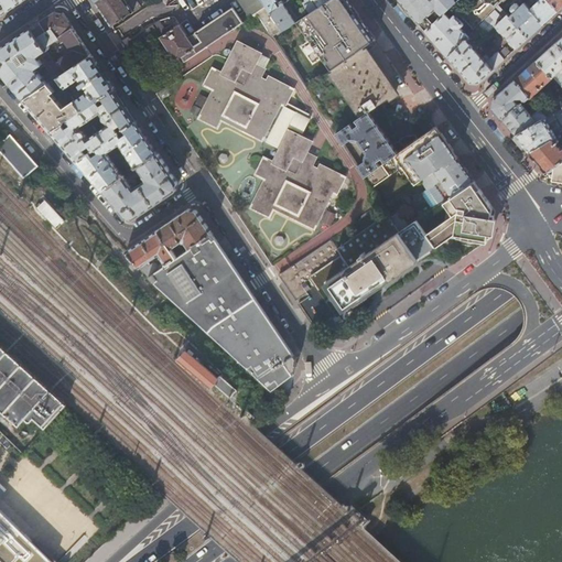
[(0,14),(21,0),(0,0),(0,14)]
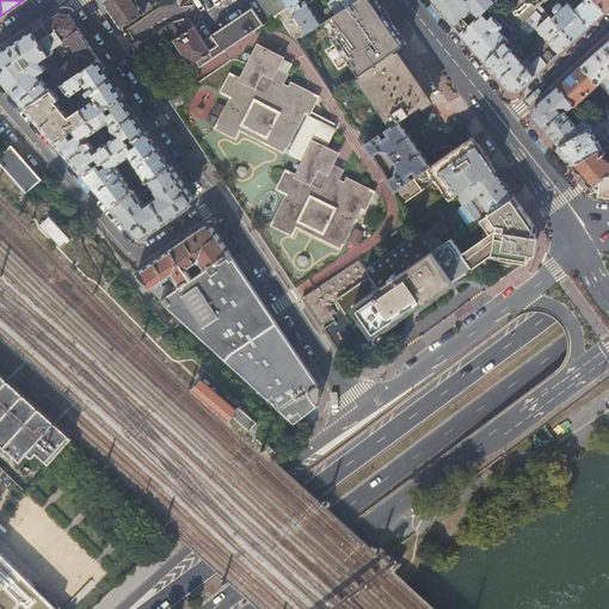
[(110,16),(120,30),(142,13),(133,0),(105,0),(102,4),(110,16)]
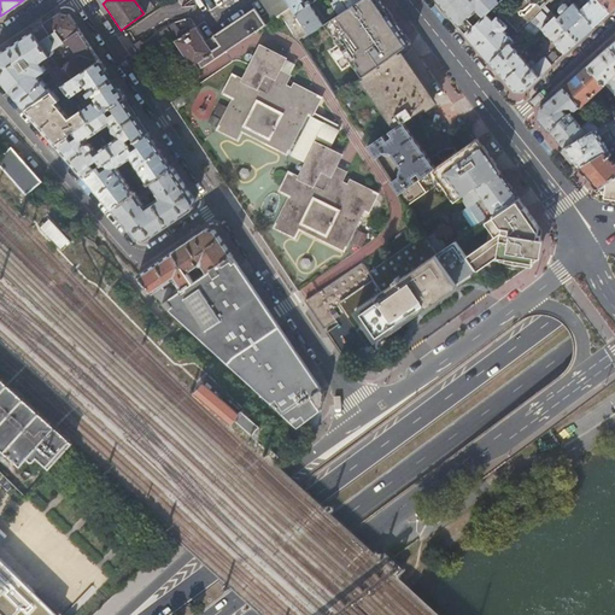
[(277,16),(290,9),(283,0),(258,0),(267,11),(258,17),(252,9),(204,41),(194,27),(186,31),(183,28),(179,31),(173,22),(142,42),(140,41),(139,40),(130,46),(132,47),(142,63),(174,42),(194,71),(277,16)]
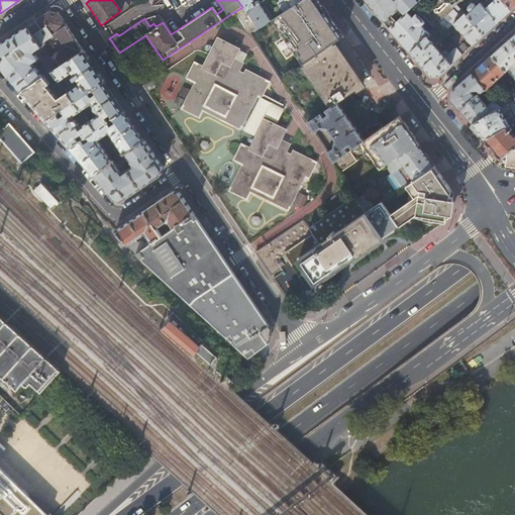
[(237,0),(242,7),(245,12),(256,4),(258,4),(255,1),(252,3),(250,0),(237,0)]
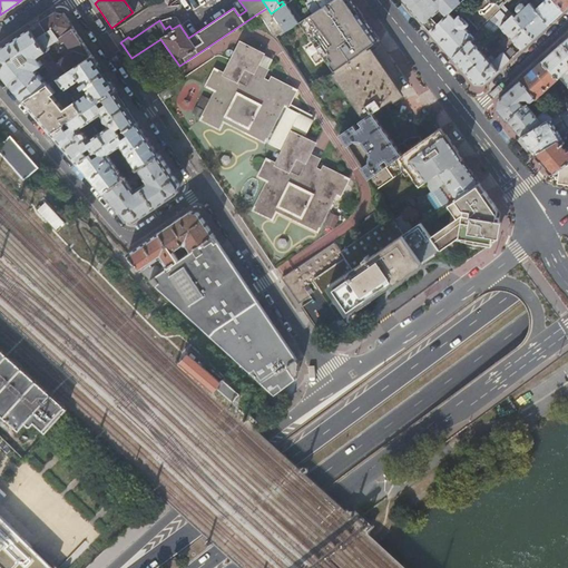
[(296,23),(330,74),(364,49),(375,41),(348,0),(330,0),(310,15),(296,23)]
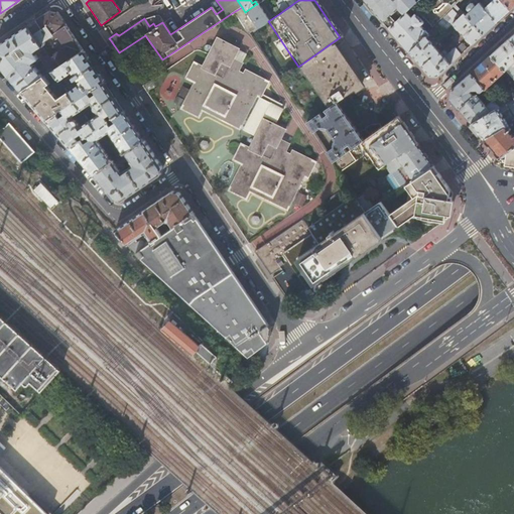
[(275,4),(280,13),(298,0),(275,0),(277,3),(275,4)]
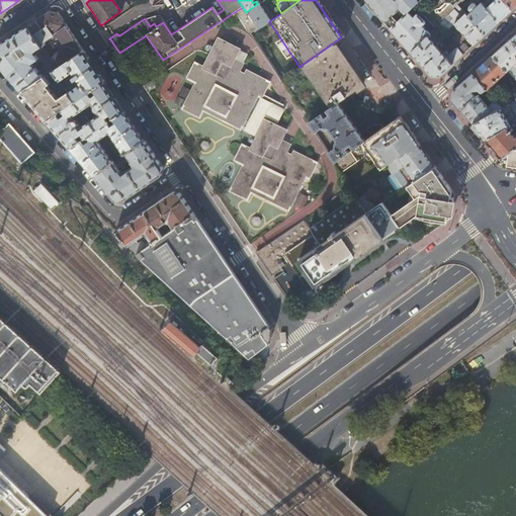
[(364,0),(390,29),(401,18),(407,12),(420,0),(364,0)]
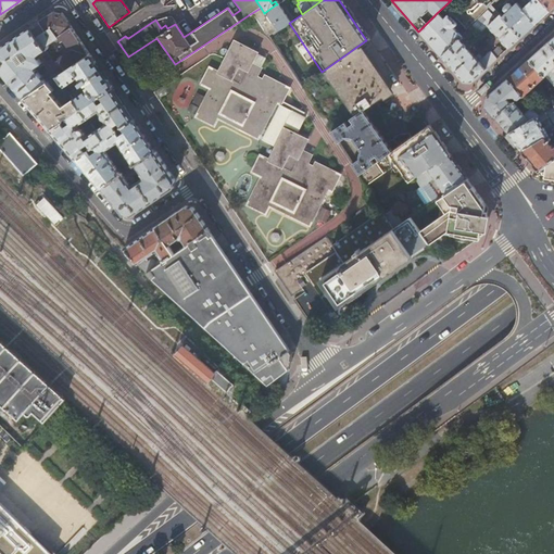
[(430,20),(418,32),(439,55),(486,10),(489,7),(495,0),(465,0),(449,17),(445,15),(442,19),(437,13),(430,20)]
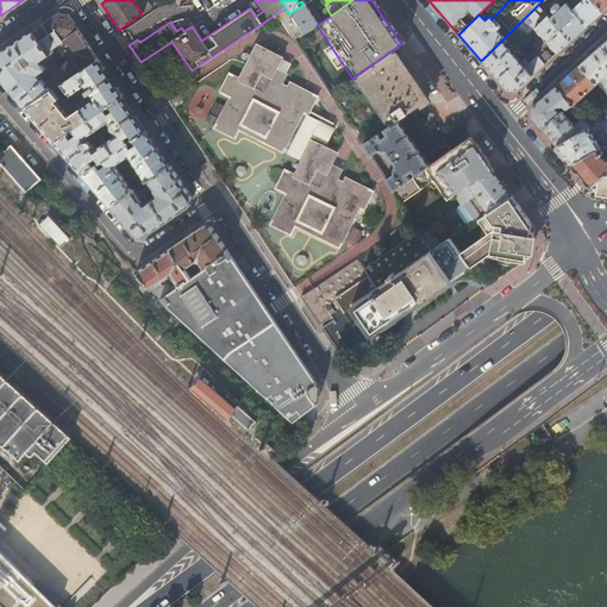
[(584,27),(600,12),(589,0),(575,0),(579,4),(570,12),(584,27)]
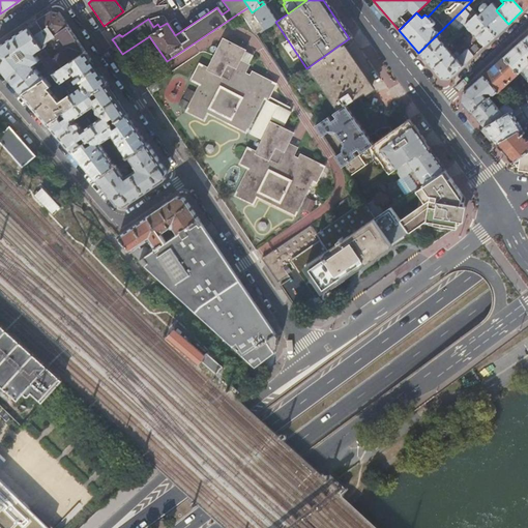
[(527,0),(512,0),(522,10),(527,4),(527,0)]
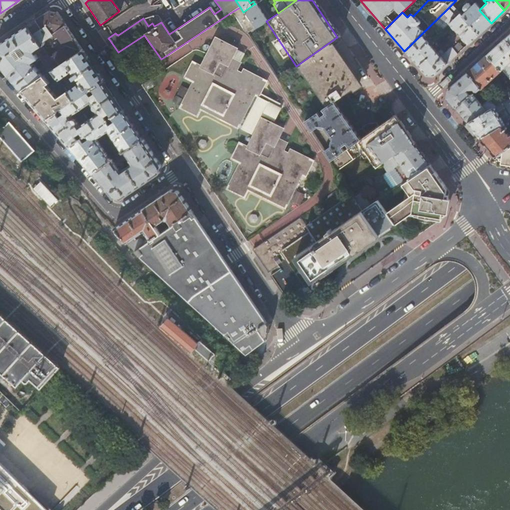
[(243,12),(254,29),(261,24),(266,21),(254,4),(243,12)]
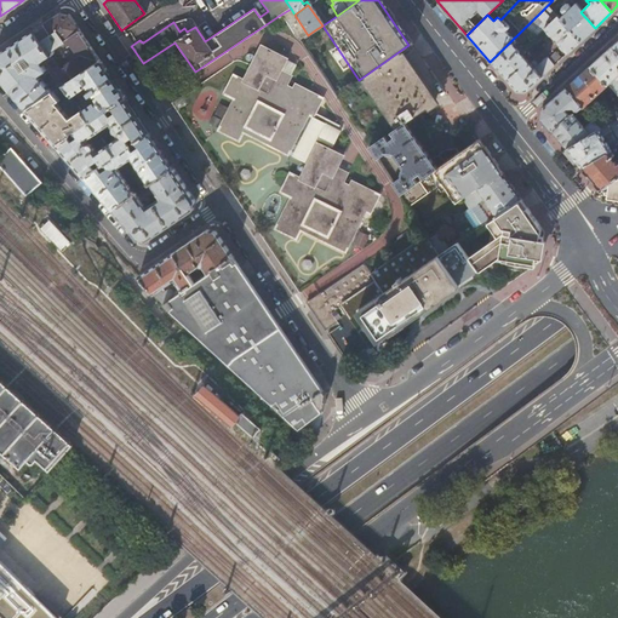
[(578,43),(595,28),(581,12),(574,5),(568,10),(568,9),(567,7),(566,6),(564,5),(562,5),(561,6),(560,7),(559,9),(559,10),(559,12),(560,13),(561,13),(562,15),(564,15),(558,19),(578,43)]
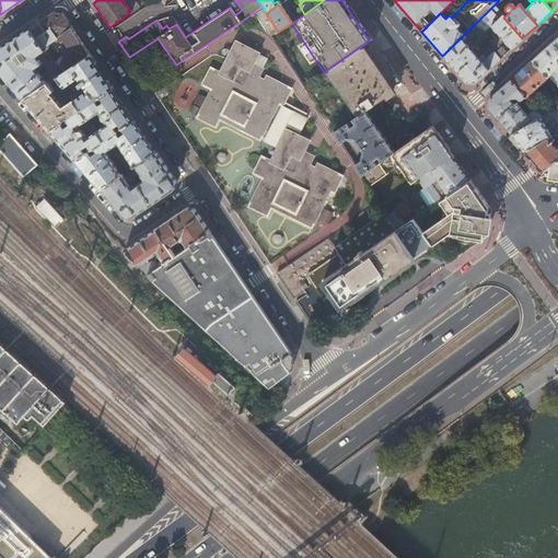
[(489,10),(442,56),(465,83),(473,83),(490,68),(500,59),(499,58),(504,53),(500,48),(492,55),(491,54),(480,62),(474,55),(476,53),(473,49),(471,51),(466,47),(488,26),(510,50),(522,38),(503,18),(497,11),(493,14),(489,10)]
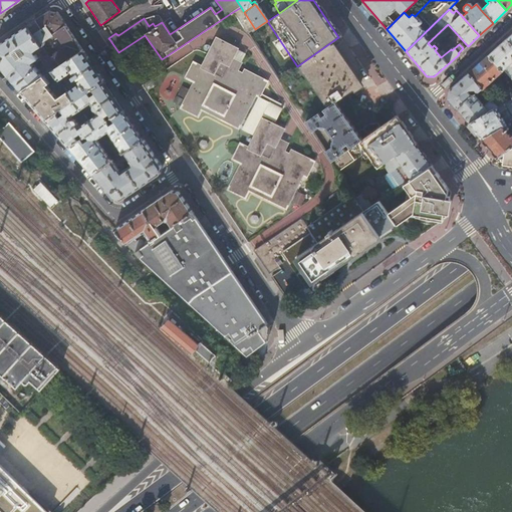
[(56,32),(64,26),(59,19),(55,13),(51,12),(48,11),(26,26),(38,44),(56,32)]
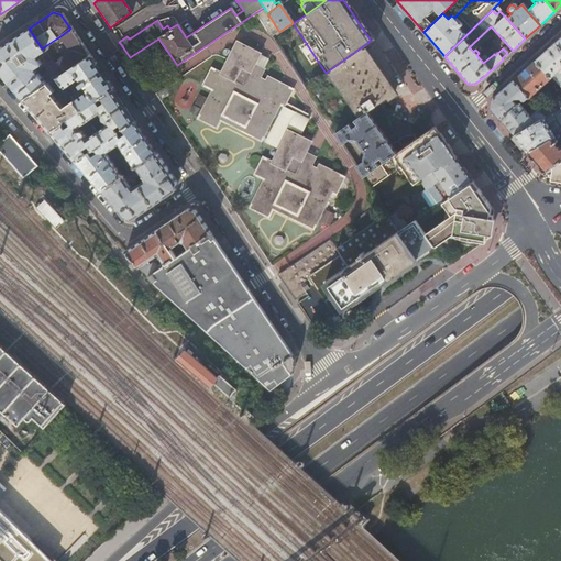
[(0,74),(22,101),(56,78),(61,75),(57,72),(44,81),(36,72),(40,69),(37,67),(41,65),(36,57),(44,52),(42,48),(29,29),(0,48),(0,74)]
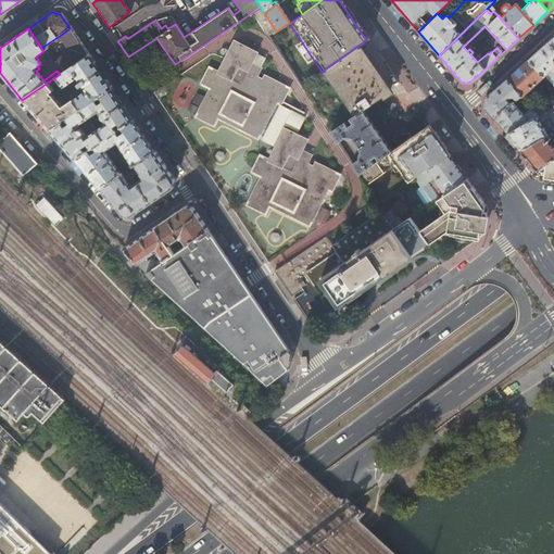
[(64,71),(88,55),(70,28),(61,35),(72,50),(58,60),(64,71)]
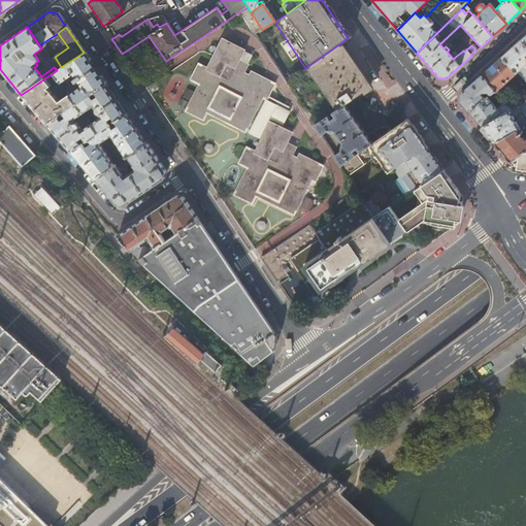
[(195,92),(238,62),(244,52),(223,40),(207,69),(198,64),(190,80),(199,85),(195,92)]
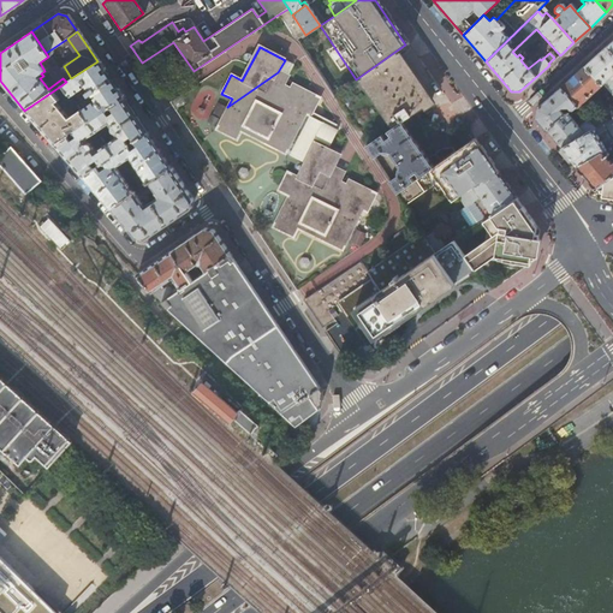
[(600,85),(608,95),(612,89),(612,55),(606,47),(583,66),(600,85)]
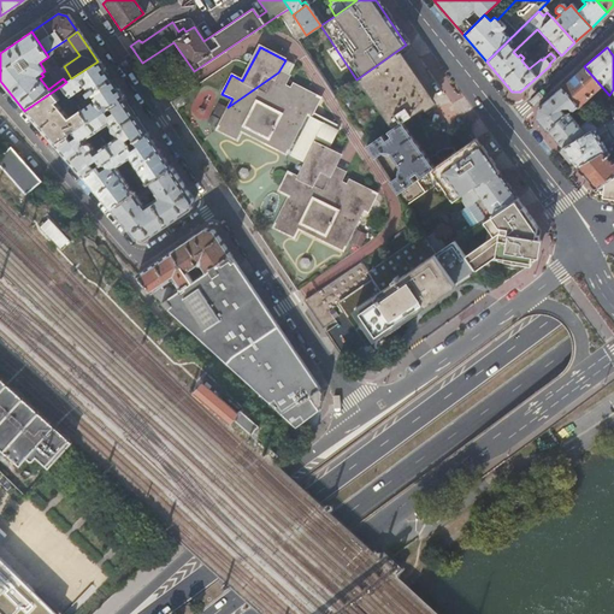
[(354,82),(389,133),(401,124),(407,119),(413,116),(430,104),(411,77),(394,53),(356,80),(354,82)]
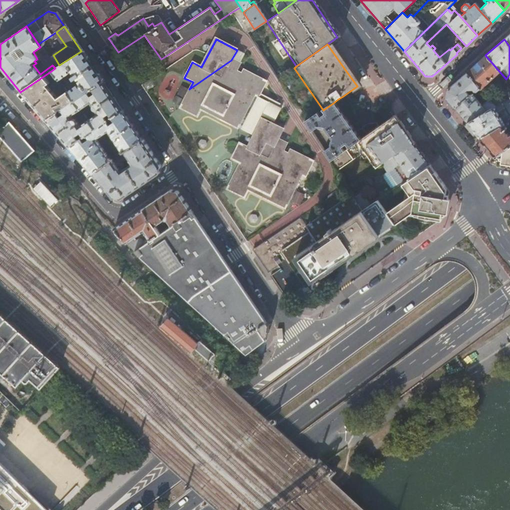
[(74,101),(102,82),(96,73),(81,51),(59,65),(55,68),(51,71),(54,74),(58,80),(70,72),(76,79),(73,81),(76,85),(66,92),(72,102),(74,101)]
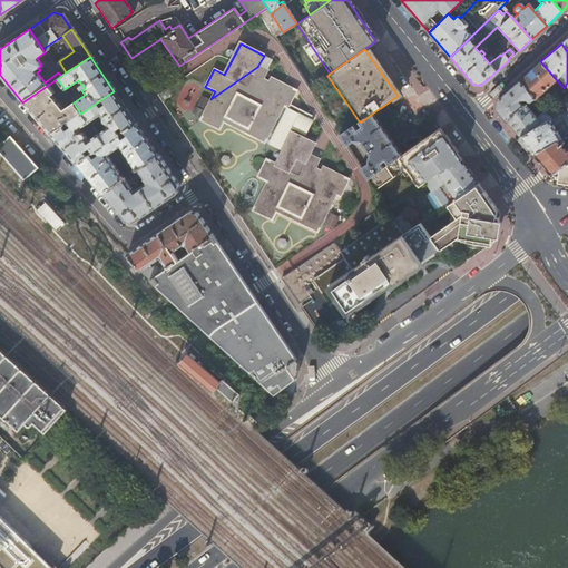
[(534,100),(556,79),(540,61),(519,81),(534,99),(534,100)]
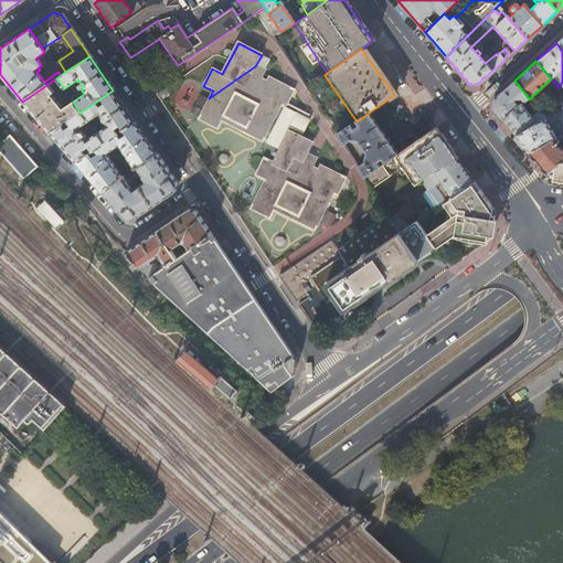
[(265,72),(255,66),(209,98),(198,119),(216,129),(221,121),(261,142),(264,137),(267,138),(266,141),(278,147),(279,145),(282,146),(272,163),(262,158),(253,176),(263,180),(247,209),(266,219),(271,211),(310,232),(330,195),(335,198),(343,181),(319,168),(316,172),(310,169),(315,161),(306,156),(310,147),(298,140),(299,138),(301,139),(310,123),(308,120),(309,117),(287,105),(294,92),(268,78),(266,83),(261,81),(265,72)]
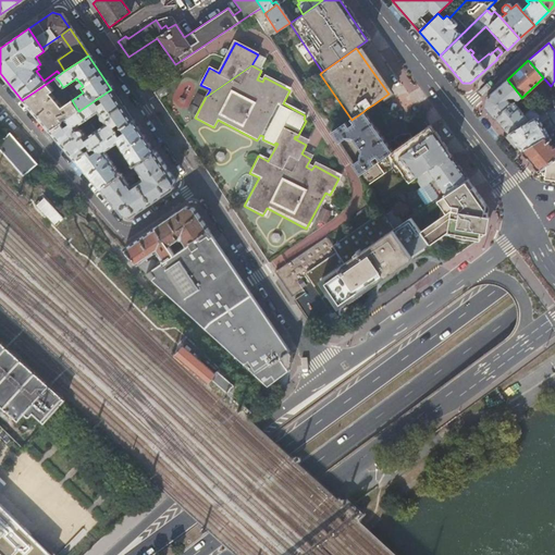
[(22,100),(49,132),(78,111),(72,100),(71,99),(62,107),(51,91),(54,90),(51,86),(59,81),(56,77),(22,100)]
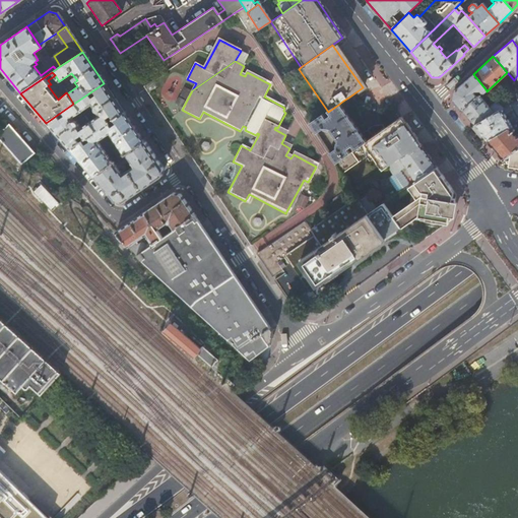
[(452,101),(473,126),(502,109),(494,99),(488,104),(487,107),(477,95),(479,93),(482,93),(487,90),(473,74),(452,93),(452,101)]
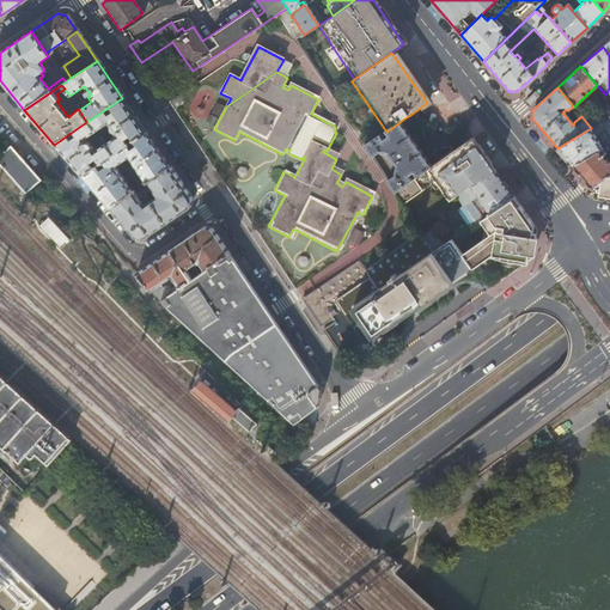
[(114,154),(146,133),(136,120),(122,98),(89,121),(97,132),(108,123),(111,129),(111,130),(113,132),(114,132),(116,136),(105,144),(114,154)]
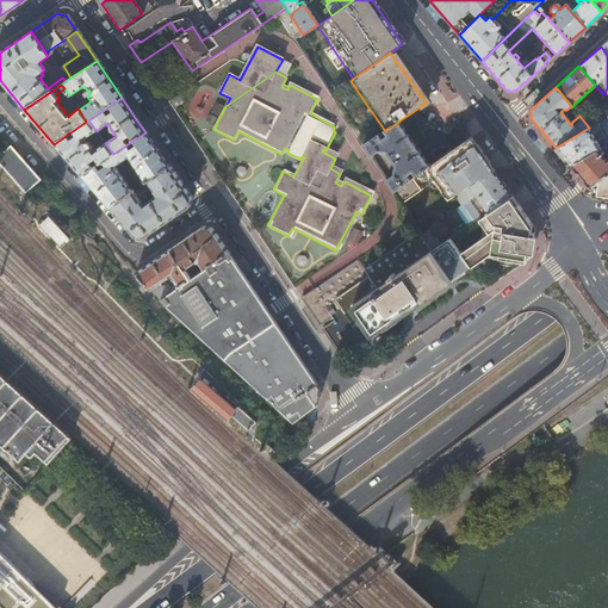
[(212,116),(223,109),(216,105),(211,115),(212,116)]
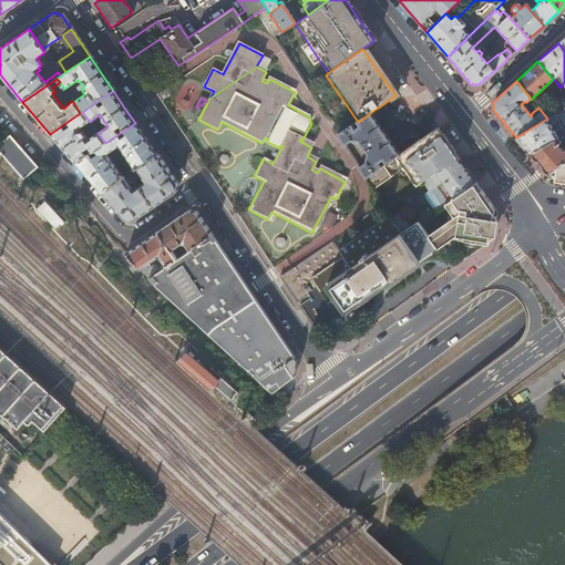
[(207,101),(197,108),(203,110),(207,101)]
